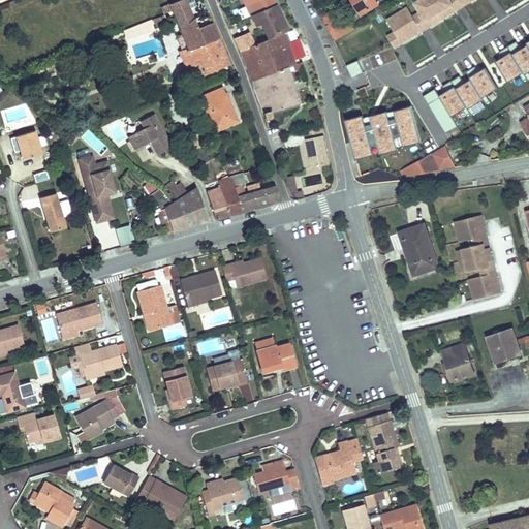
[(186,0),(177,0),(173,2),(178,17),(190,11),(186,0)]
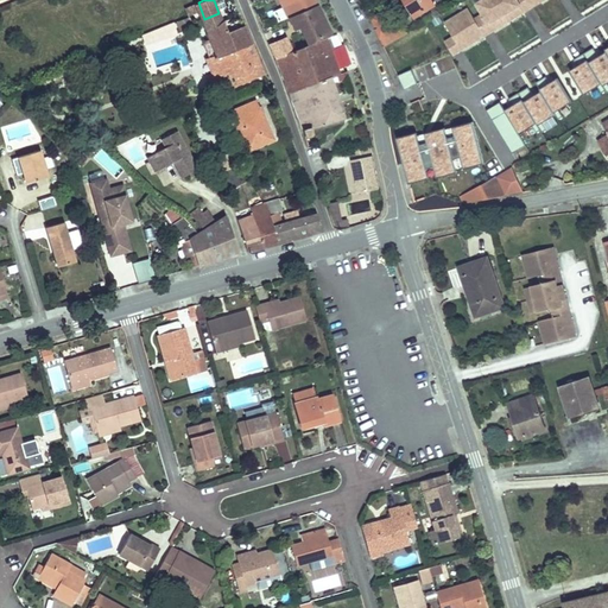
[(280,0),(289,18),(317,5),(315,0),(280,0)]
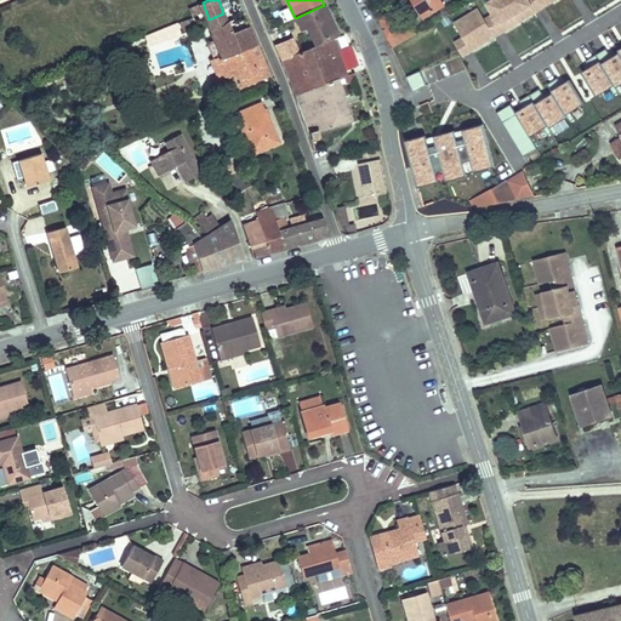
[(414,0),(416,3),(412,4),(410,7),(411,10),(411,12),(412,16),(416,16),(417,18),(421,20),(445,5),(442,0),(414,0)]
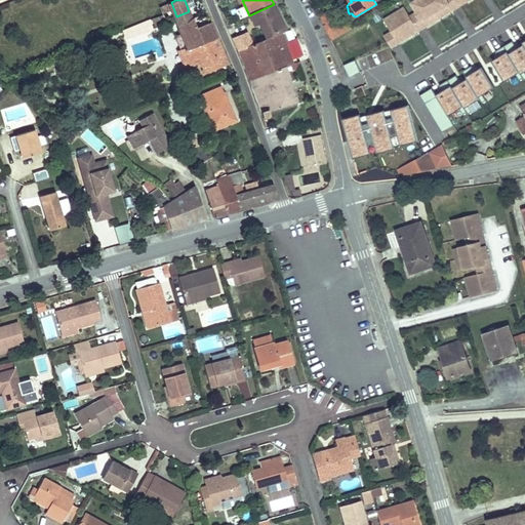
[(405,7),(385,19),(392,32),(399,43),(412,35),(408,29),(415,26),(418,31),(427,26),(423,21),(430,16),(433,23),(446,13),(443,8),(449,4),(452,10),(460,5),(457,0),(466,0),(467,1),(469,0),(416,0),(412,3),(417,12),(410,16),(405,7)]
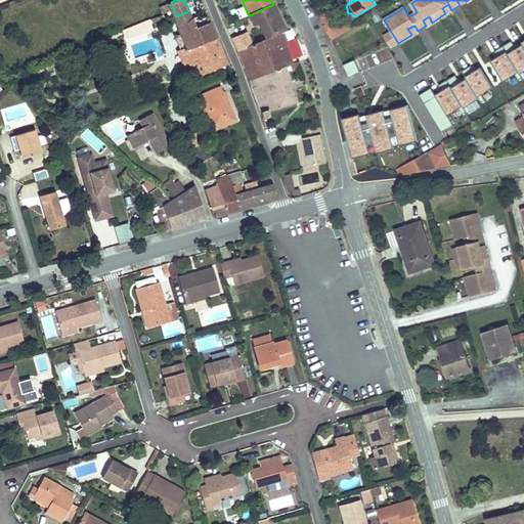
[(456,14),(466,31),(474,27),(476,31),(493,20),(482,1),(456,14)]
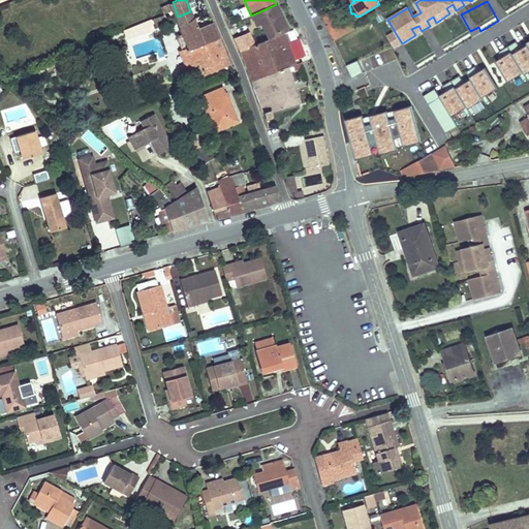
[(276,4),(251,16),(246,18),(251,29),(268,22),(272,31),(267,34),(269,38),(288,30),(280,12),(276,4)]
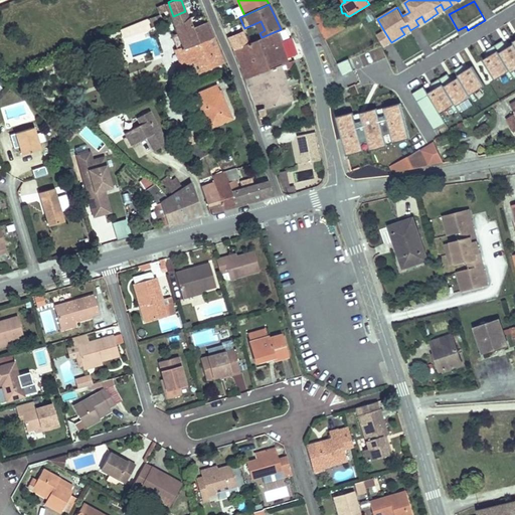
[(444,10),(441,4),(435,8),(438,13),(444,10)]
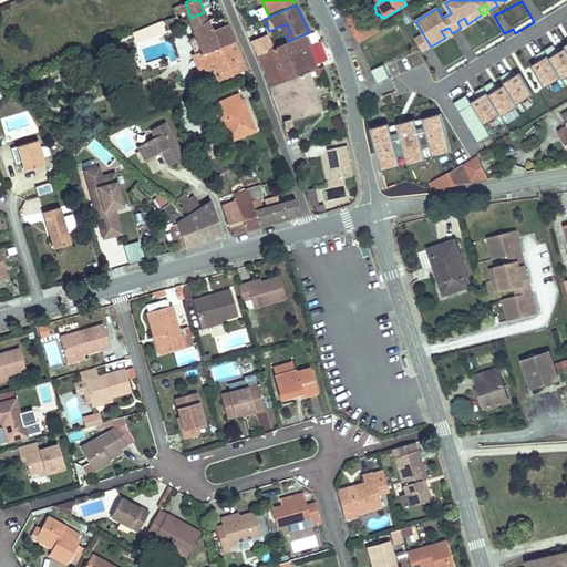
[(348,16),(359,43),(372,35),(368,28),(370,21),(363,11),(358,10),(348,16)]
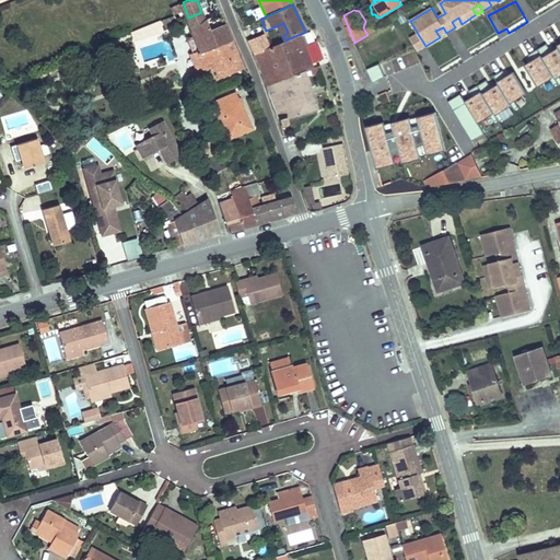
[(201,12),(188,18),(194,30),(199,24),(206,21),(201,12)]
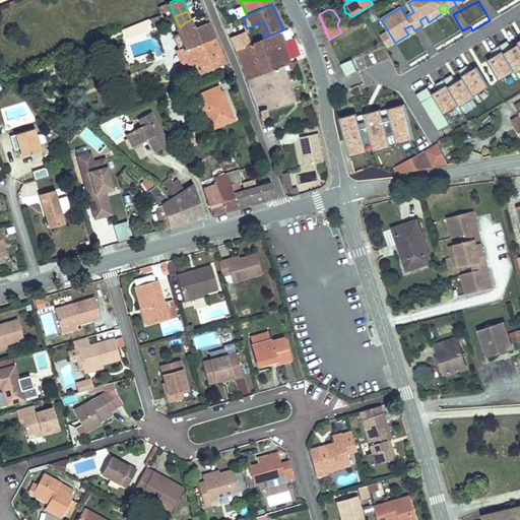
[(153,17),(151,18),(154,25),(165,21),(161,14),(160,14),(153,17)]
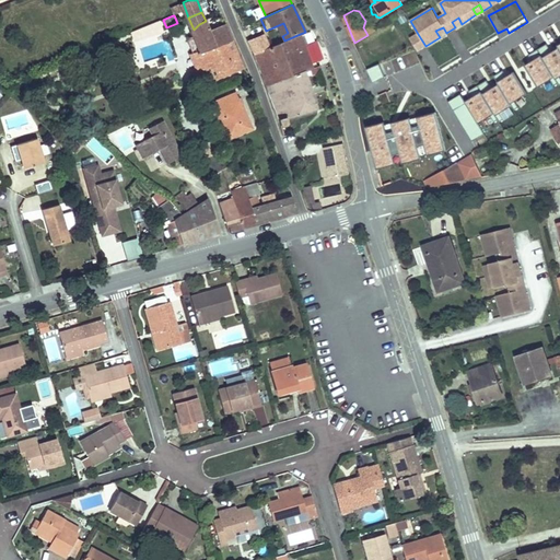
[(224,23),(223,18),(207,24),(206,21),(199,24),(194,30),(196,35),(224,23)]
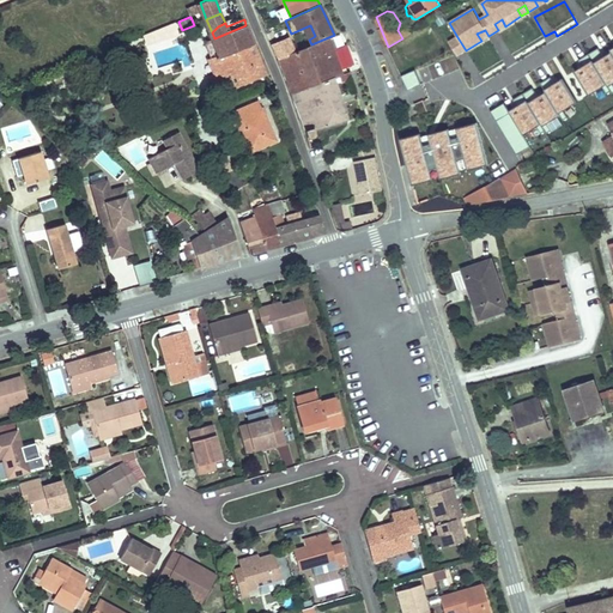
[(505,26),(502,19),(495,24),(498,30),(505,26)]
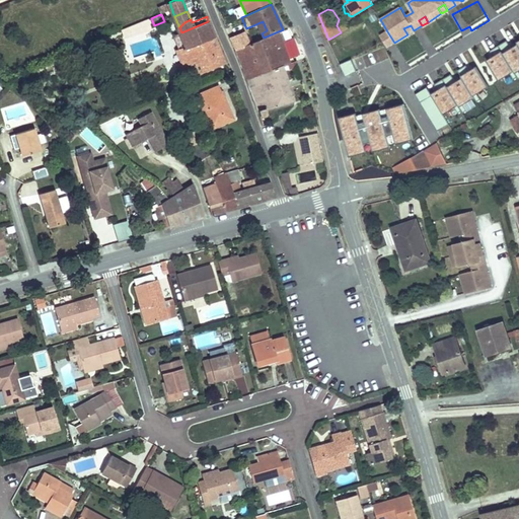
[(197,73),(226,62),(208,21),(181,32),(180,32),(187,46),(180,49),(178,50),(183,63),(178,65),(180,70),(194,65),(197,73)]
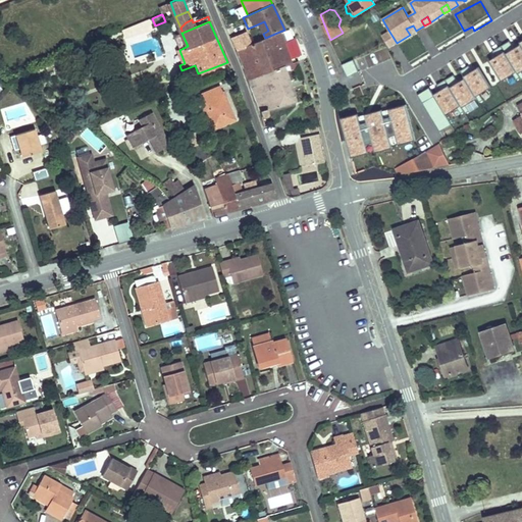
[(416,31),(413,25),(406,29),(410,35),(416,31)]
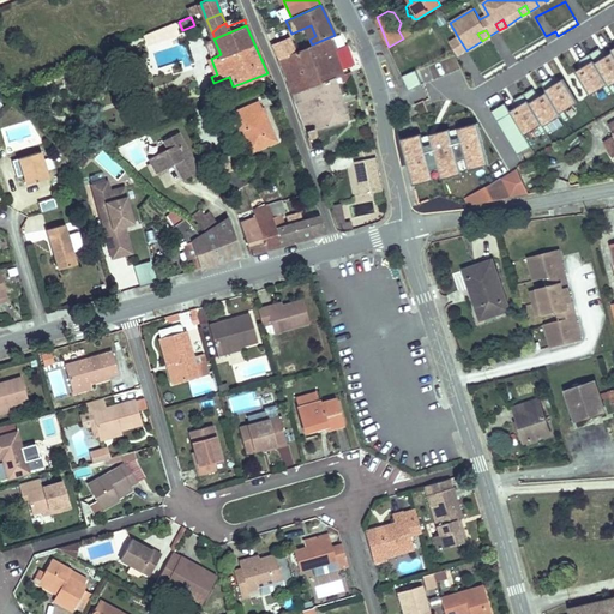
[(288,37),(274,43),(280,60),(290,55),(290,54),(301,49),(298,42),(292,44),(288,37)]
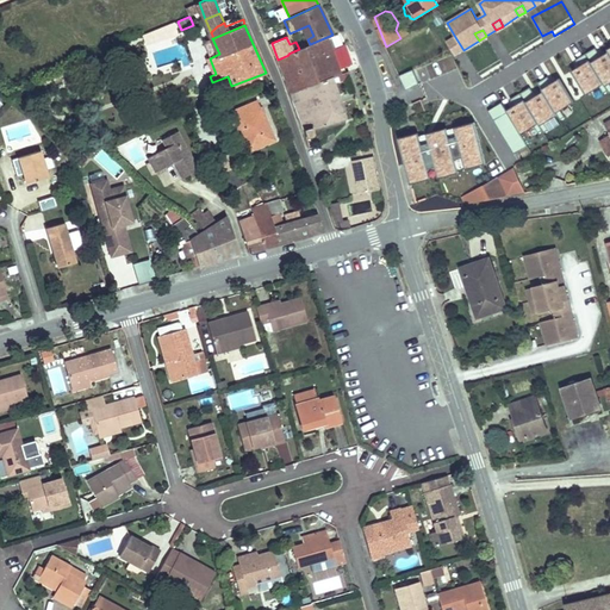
[(335,37),(330,38),(334,49),(330,50),(338,69),(344,68),(346,73),(348,72),(349,72),(346,63),(341,50),(335,37)]
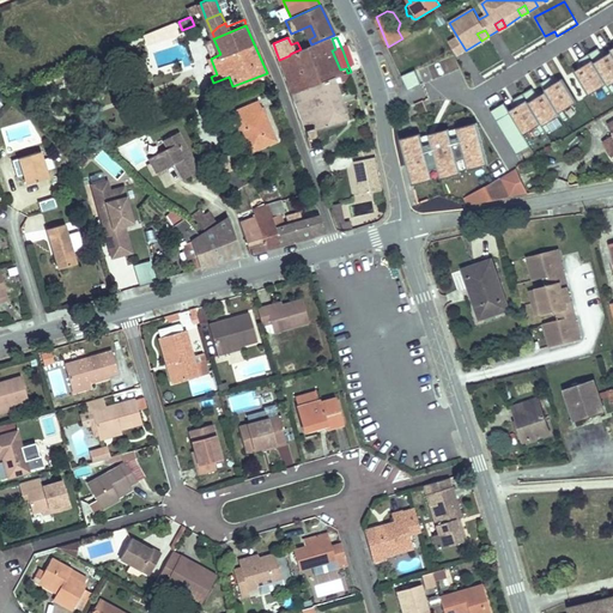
[(466,50),(457,37),(449,42),(457,55),(466,50)]
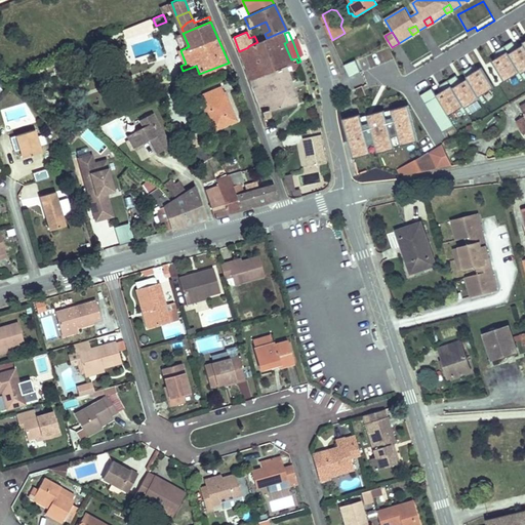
[(183,33),(176,35),(183,49),(189,46),(183,33)]
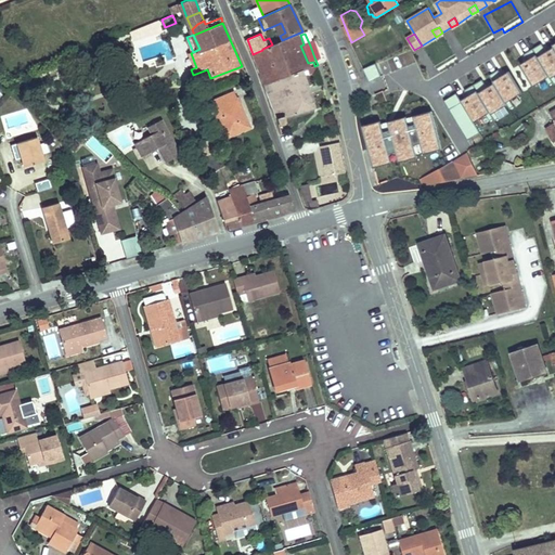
[(262,50),(253,54),(262,77),(266,85),(302,71),(309,68),(314,66),(313,62),(308,63),(300,46),(304,44),(300,35),(263,51),(262,50)]
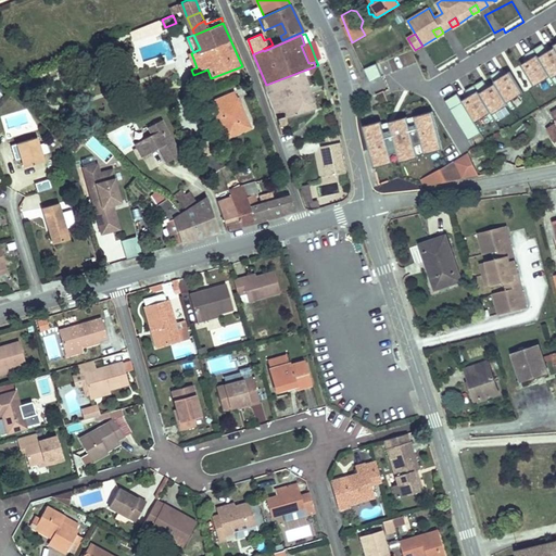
[(444,37),(418,54),(431,76),(458,60),(444,37)]
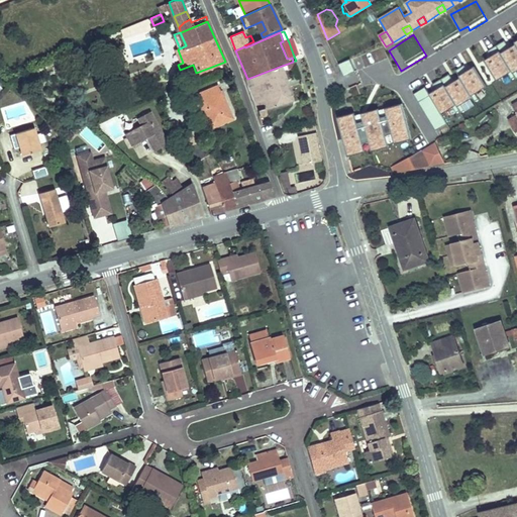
[(500,50),(486,60),(498,79),(512,71),(514,72),(516,70),(516,39),(515,40),(516,42),(501,52),(500,50)]
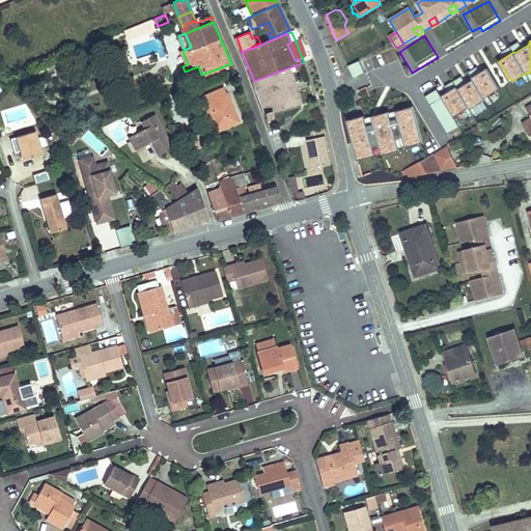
[(289,67),(254,81),(264,112),(268,121),(271,136),(276,134),(271,118),(274,117),(273,115),(272,111),(300,103),(289,67)]
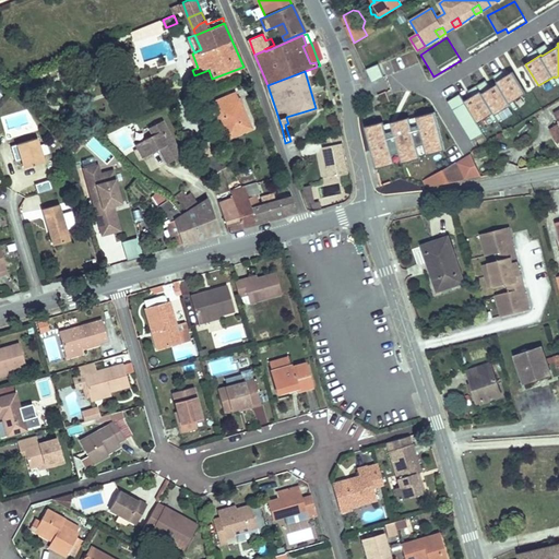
[(478,120),(494,111),(496,114),(511,104),(510,102),(525,93),(512,71),(497,80),(498,82),(483,92),(482,90),(465,99),(478,120)]
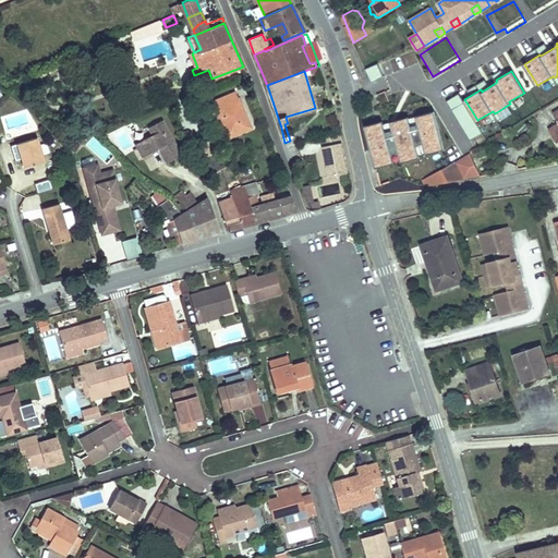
[(216,109),(209,112),(213,122),(220,119),(229,137),(252,128),(235,91),(213,101),(216,109)]
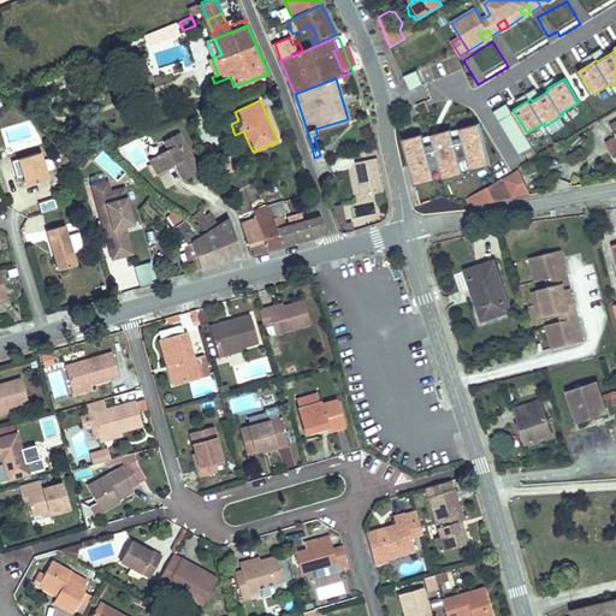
[(315,129),(317,134),(350,124),(348,119),(315,129)]
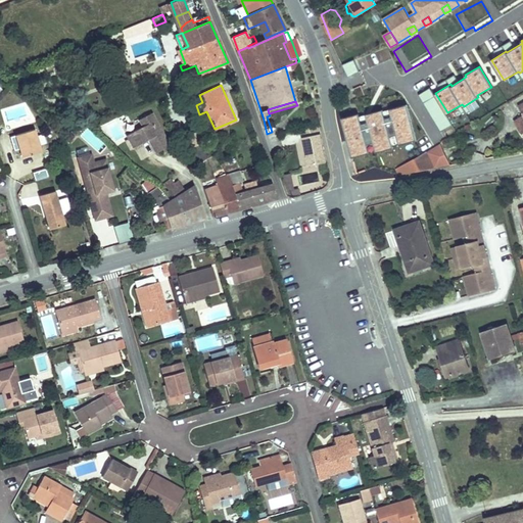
[(308,102),(301,104),(305,115),(312,113),(308,102)]
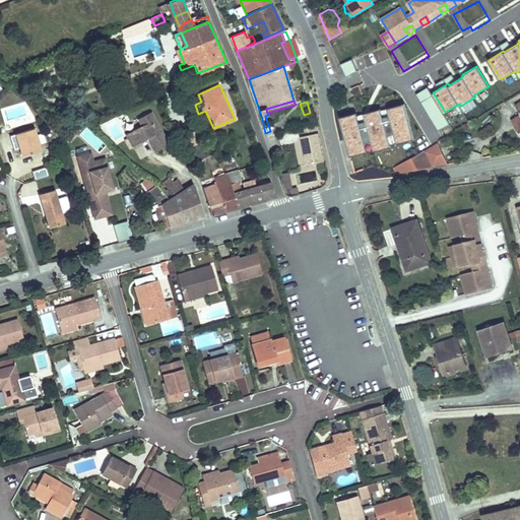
[(350,155),(368,151),(366,143),(372,142),(374,151),(391,146),(388,136),(394,134),(397,144),(414,139),(404,103),(387,108),(389,115),(383,117),(381,109),(364,113),(366,121),(360,122),(356,112),(340,118),(350,155)]
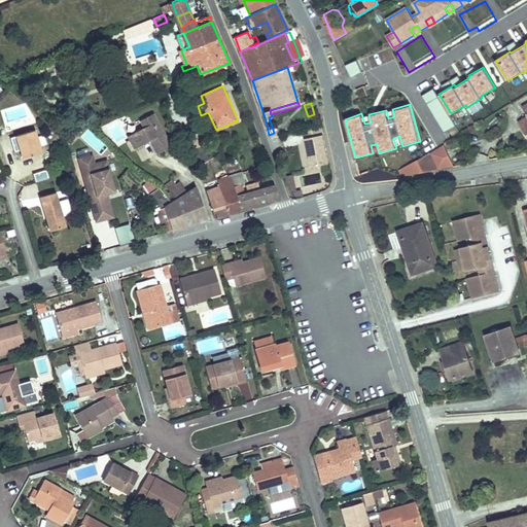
[(171,146),(152,112),(140,119),(144,127),(128,135),(134,148),(151,139),(159,152),(171,146)]
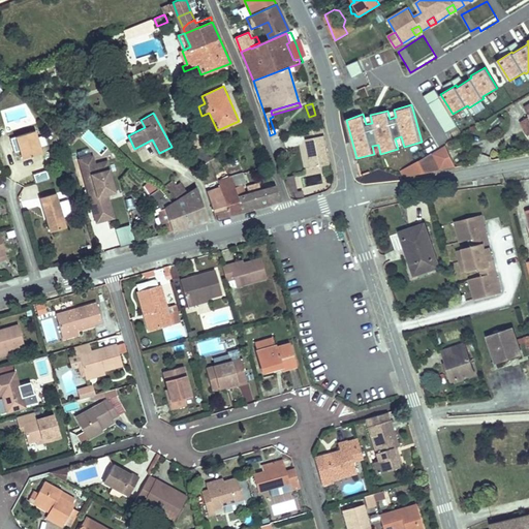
[(327,148),(322,126),(304,130),(312,167),(331,163),(328,153),(328,152),(325,152),(324,148),(327,148)]
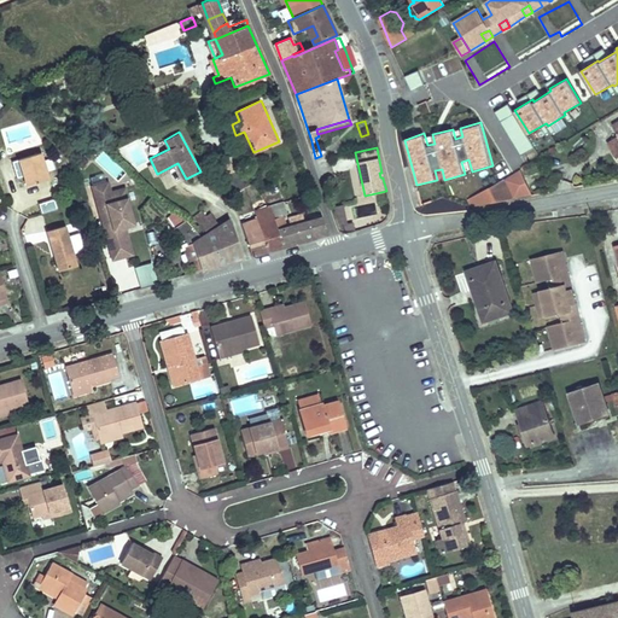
[(42,153),(13,163),(17,173),(23,170),(29,187),(51,181),(42,153)]
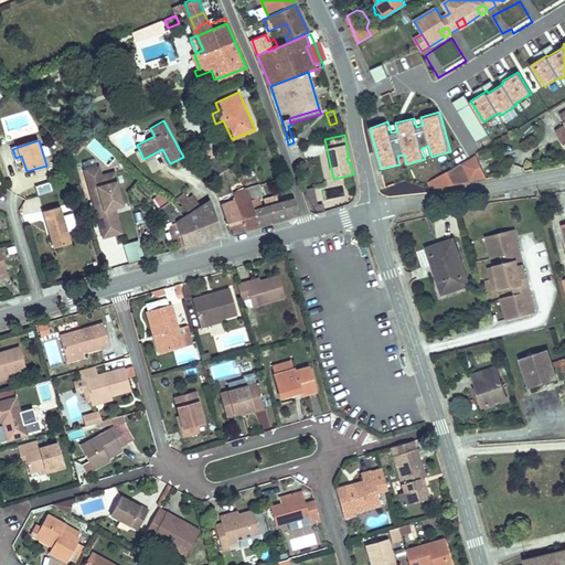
[(447,172),(428,182),(432,189),(434,189),(454,185),(473,181),(464,162),(447,172)]
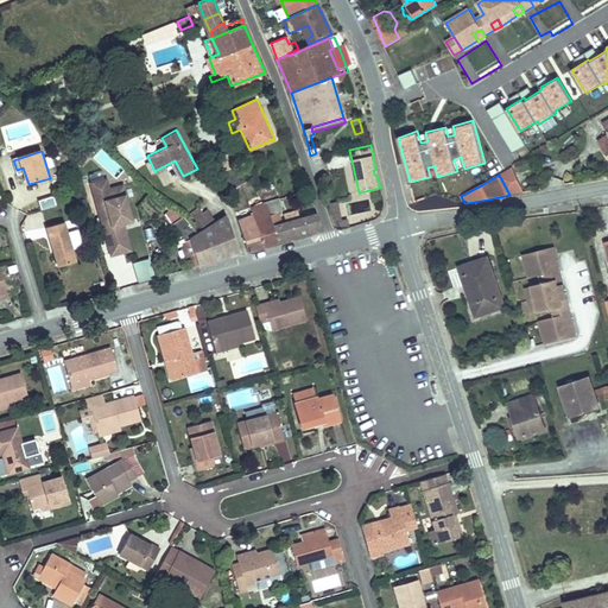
[(134,219),(126,182),(111,185),(108,176),(92,181),(108,255),(133,249),(126,220),(134,219)]
